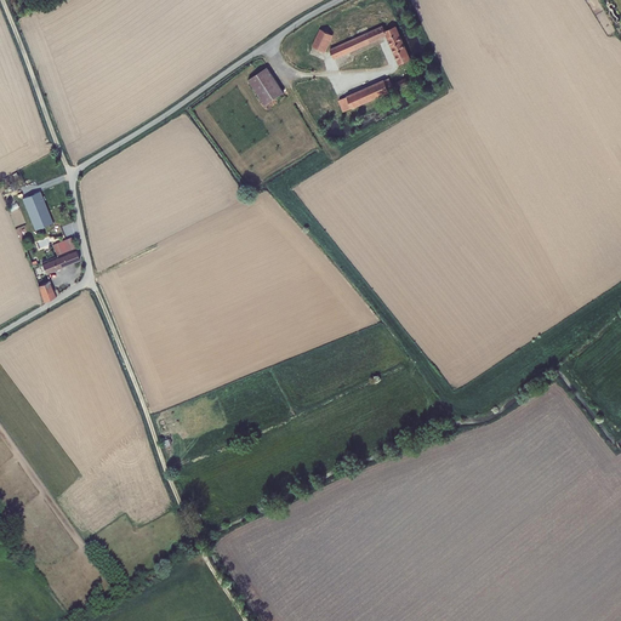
[(399,64),(411,58),(397,26),(385,30),(382,26),(330,49),(335,60),(387,36),(399,64)]
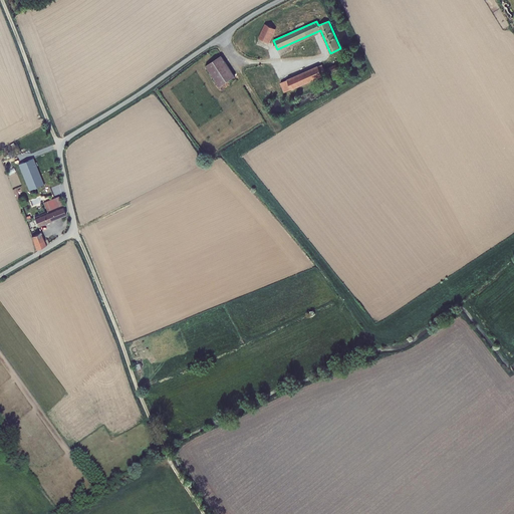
[(276,29),(265,24),(259,38),(269,43),(276,29)]
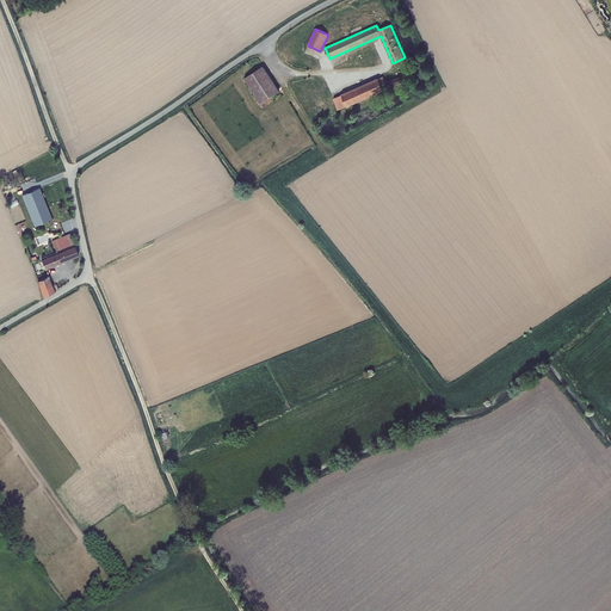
[(263,66),(245,78),(261,103),(279,91),(263,66)]
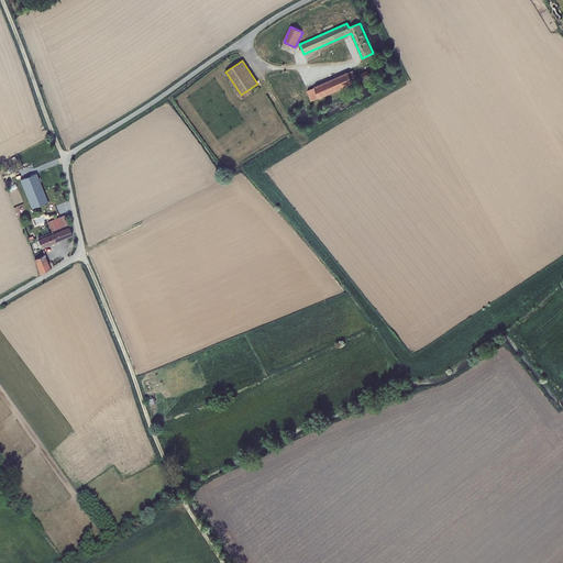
[(315,87),(307,90),(311,101),(319,98),(320,98),(354,84),(353,83),(357,80),(353,70),(349,73),(349,72),(315,87)]
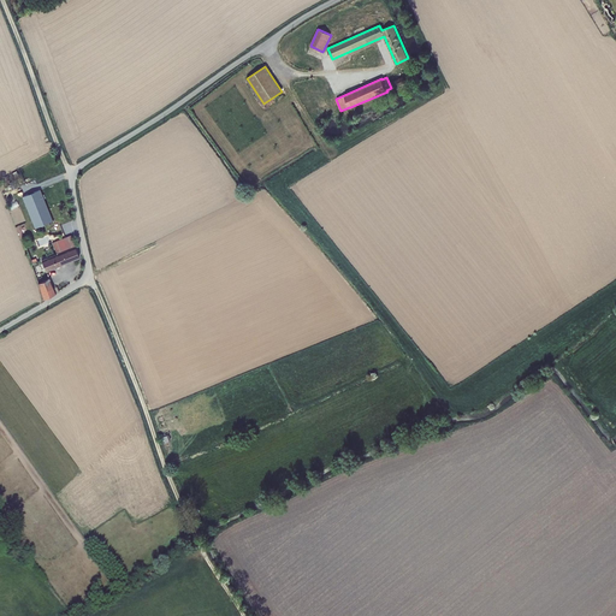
[(397,80),(392,82),(395,90),(401,88),(400,86),(406,83),(402,77),(396,80),(397,80)]
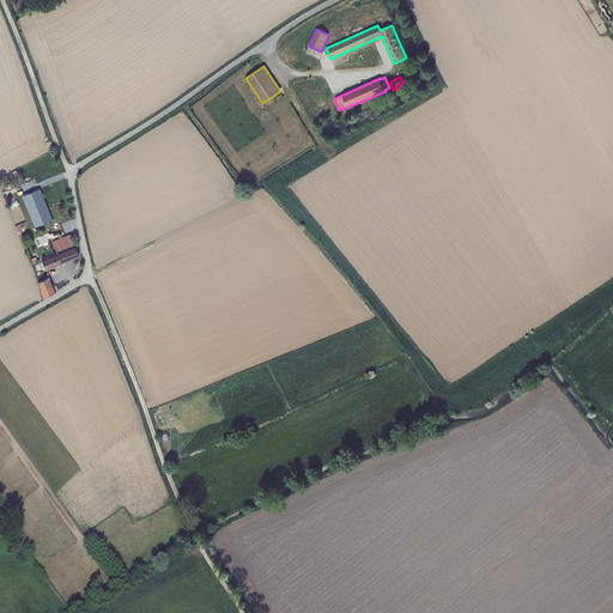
[(14,180),(10,181),(10,183),(6,184),(7,186),(4,187),(5,189),(7,188),(8,189),(18,186),(14,180)]
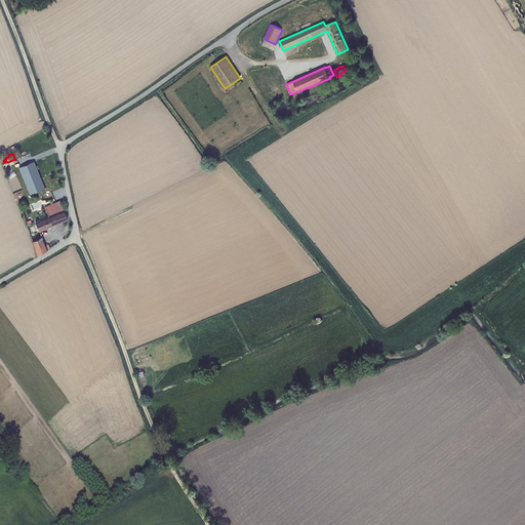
[(19,167),(30,194),(45,189),(34,161),(19,167)]
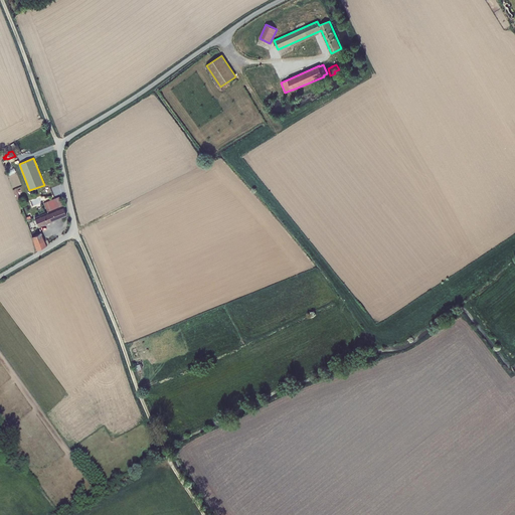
[(25,196),(18,198),(20,204),(27,202),(25,196)]
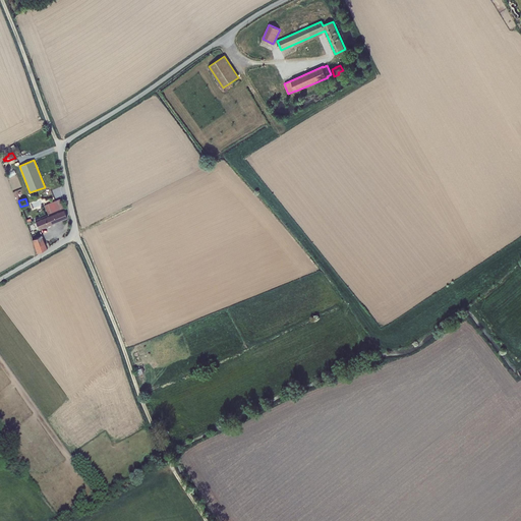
[(39,229),(67,217),(60,198),(45,205),(48,214),(35,219),(39,229)]
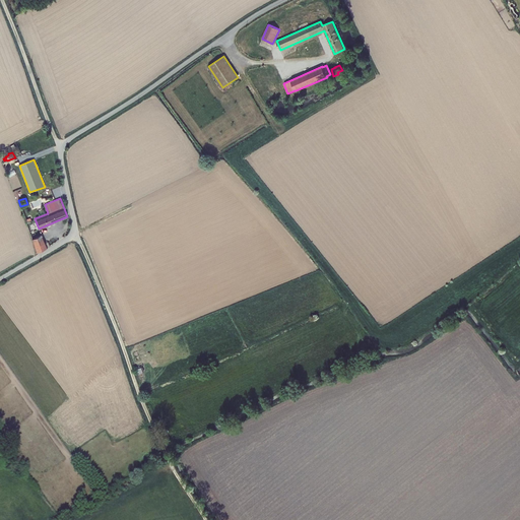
[(37,253),(48,248),(47,247),(45,243),(41,235),(33,239),(37,253)]
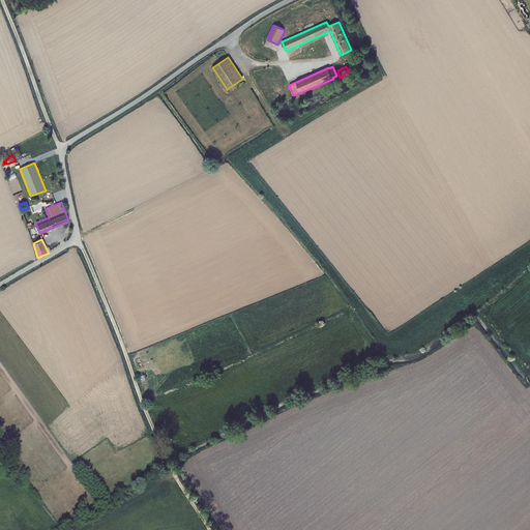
[(141,357),(136,359),(139,367),(144,365),(141,357)]
